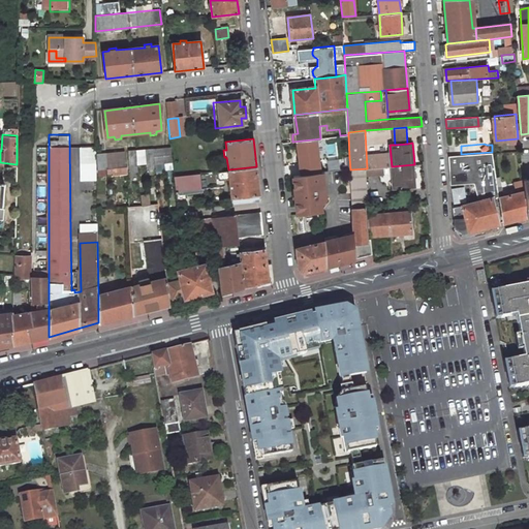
[(170,148),(154,150),(156,164),(173,162),(170,148)]
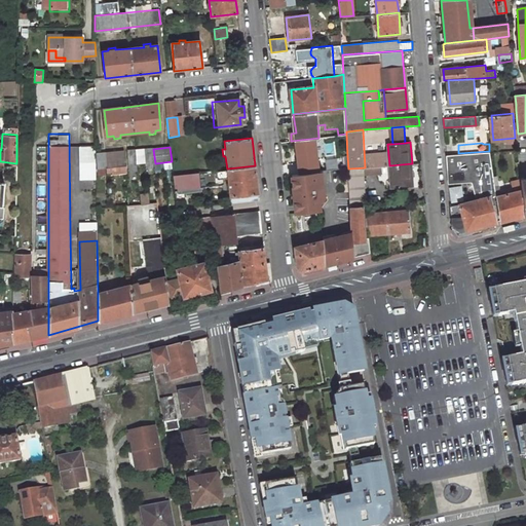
[(152,148),(144,149),(146,163),(153,162),(152,148)]
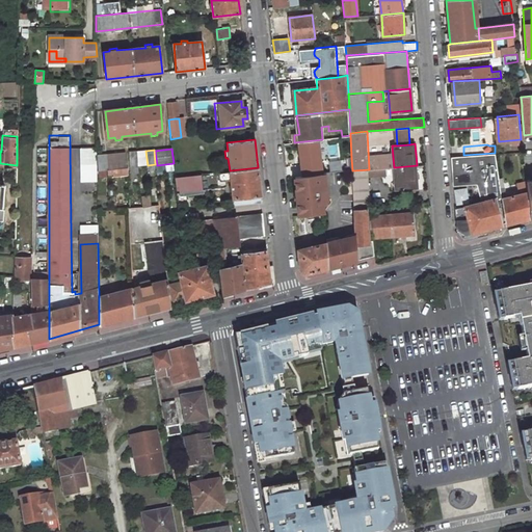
[(145,151),(136,152),(138,166),(148,165),(145,151)]
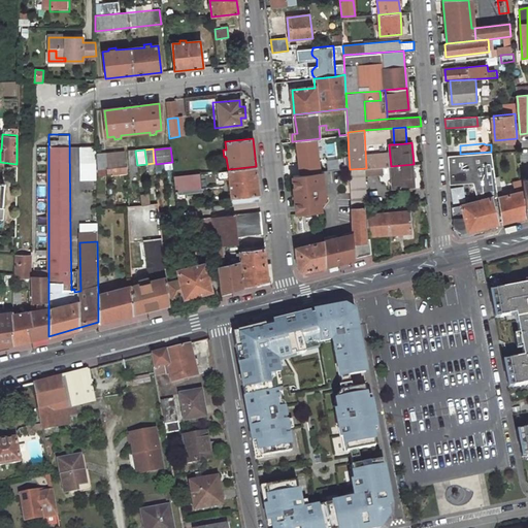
[(135,151),(129,151),(130,166),(137,165),(135,151)]
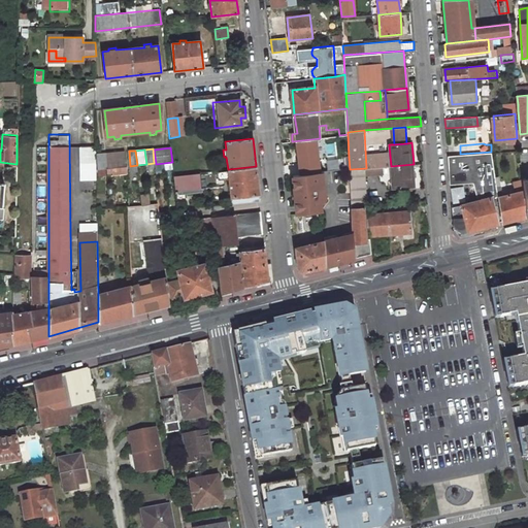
[(499,223),(493,197),(499,196),(493,152),(491,152),(460,154),(449,155),(451,184),(474,182),(476,191),(479,200),(453,206),(455,227),(463,232),(499,223)]
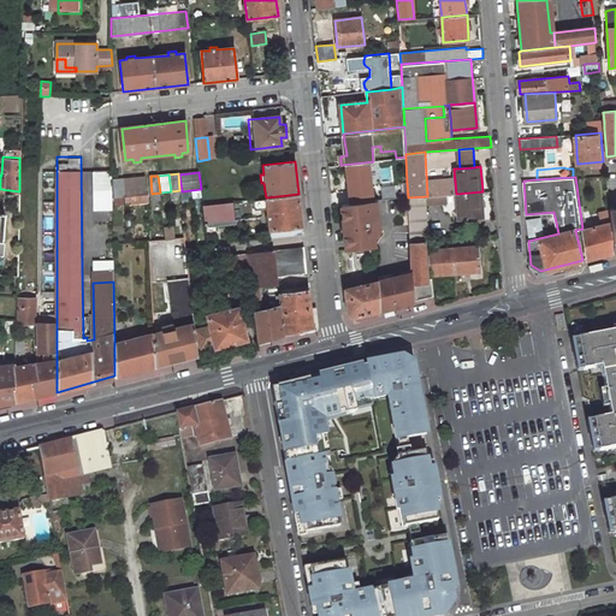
[(146,178),(118,181),(119,197),(148,194),(146,178)]
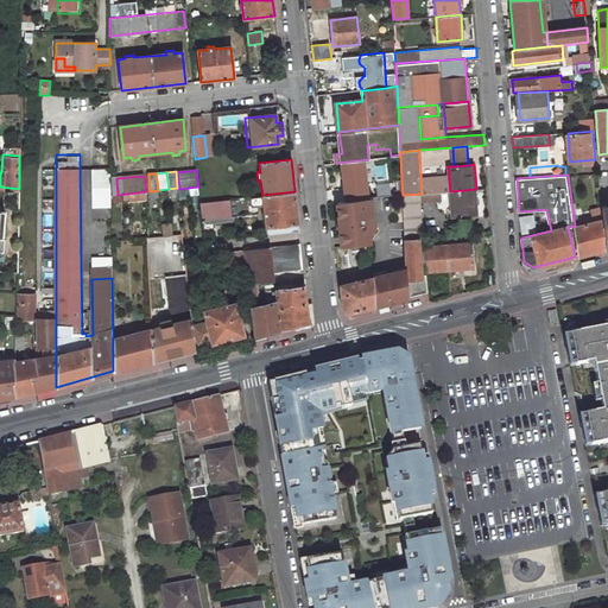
[(111,181),(94,181),(95,232),(112,232),(111,181)]
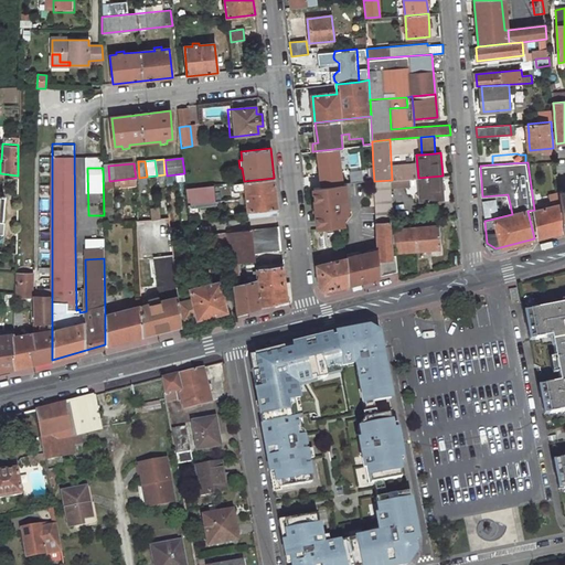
[(373,168),(344,171),(345,184),(374,181),(373,168)]
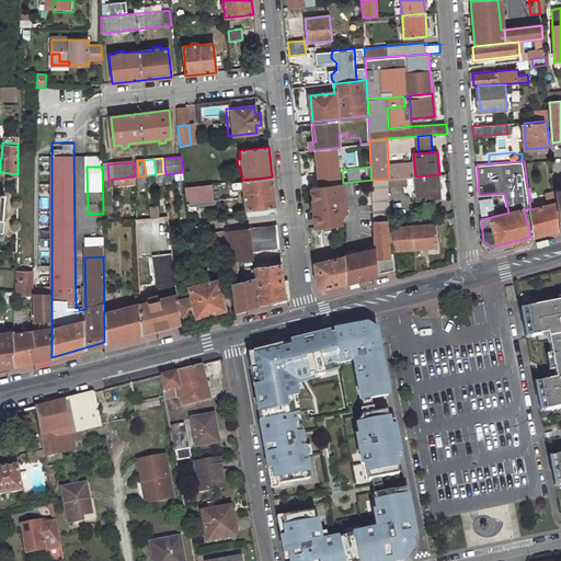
[(342,170),(312,174),(315,186),(341,183),(343,183),(342,170)]
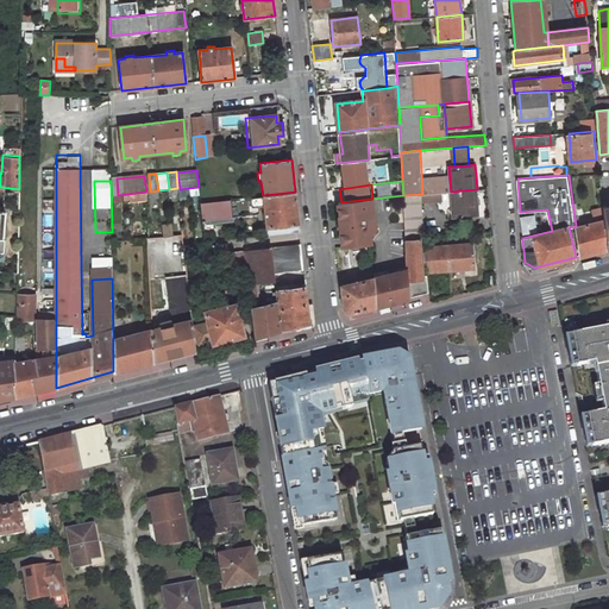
[(0,187),(0,212),(19,213),(19,189),(0,187)]
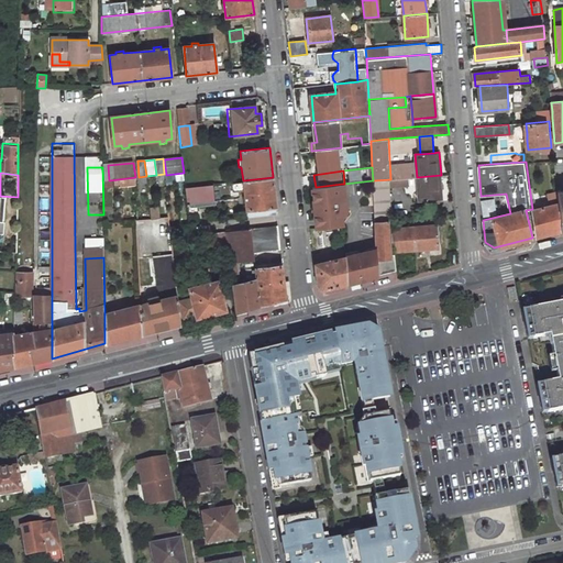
[(441,175),(417,177),(419,200),(442,198),(441,175)]
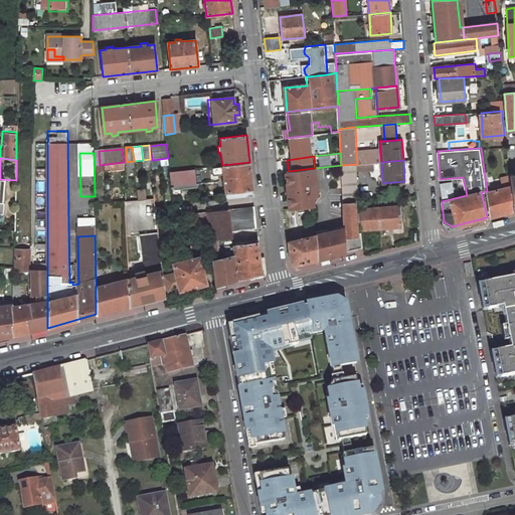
[(124,162),(100,165),(101,172),(124,169),(124,162)]
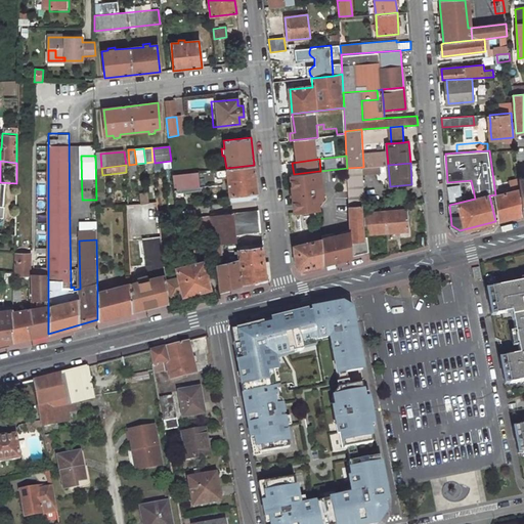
[(254,165),(226,168),(226,169),(215,171),(216,178),(227,177),(228,182),(225,183),(226,189),(228,189),(230,203),(257,200),(254,165)]
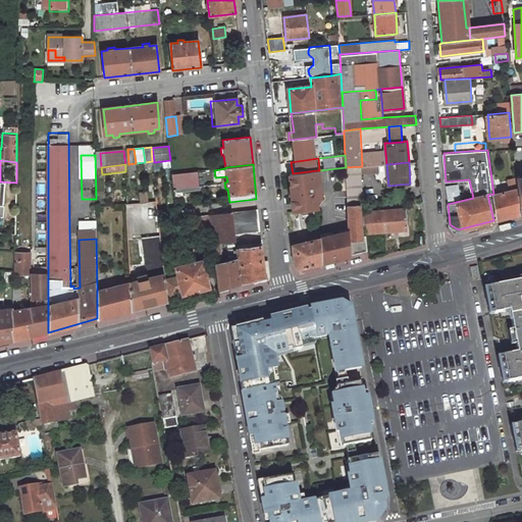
[(362,166),(346,167),(348,205),(362,204),(365,204),(362,166)]
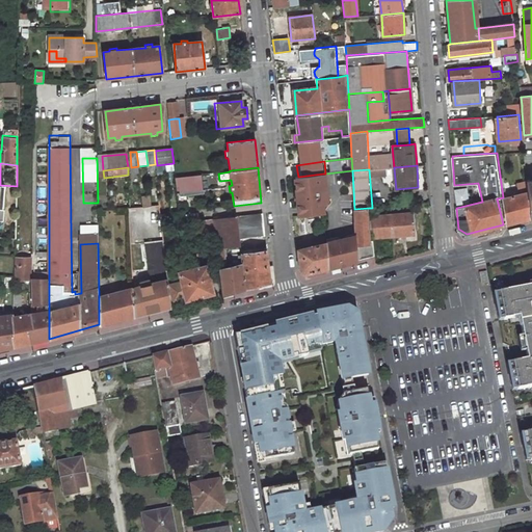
[(299,198),(300,207),(324,206),(327,201),(326,189),(325,189),(323,174),(298,177),(296,177),(298,192),(306,191),(307,198),(299,198)]
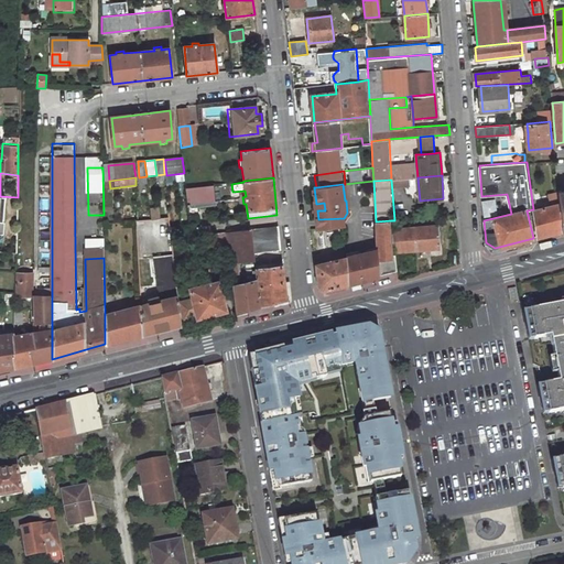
[(213,185),(191,188),(192,199),(214,197),(213,185)]
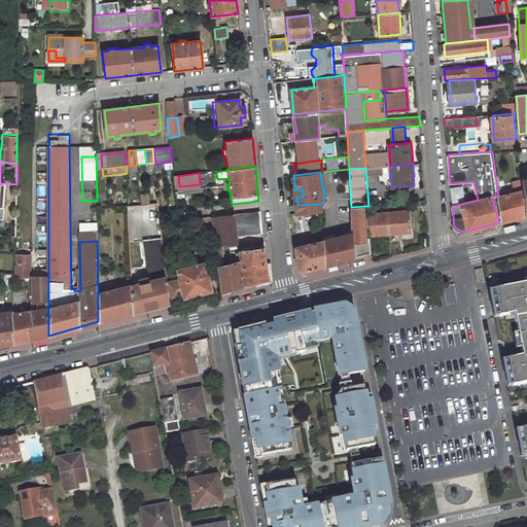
[(451,194),(476,190),(473,181),(450,183),(451,194)]
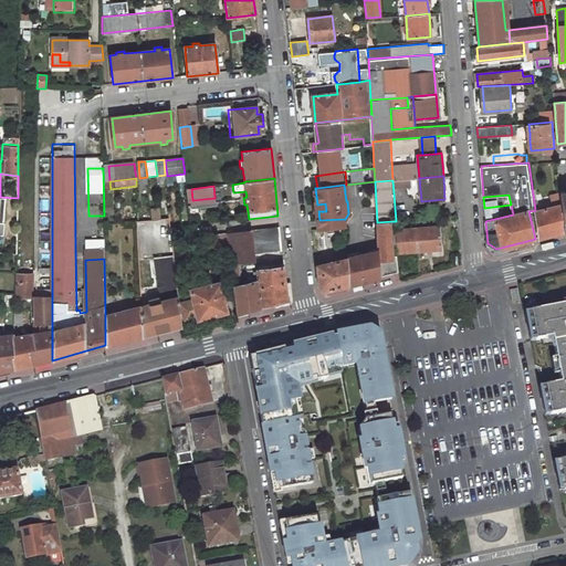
[(565,228),(564,202),(536,209),(541,238),(565,231),(565,228)]
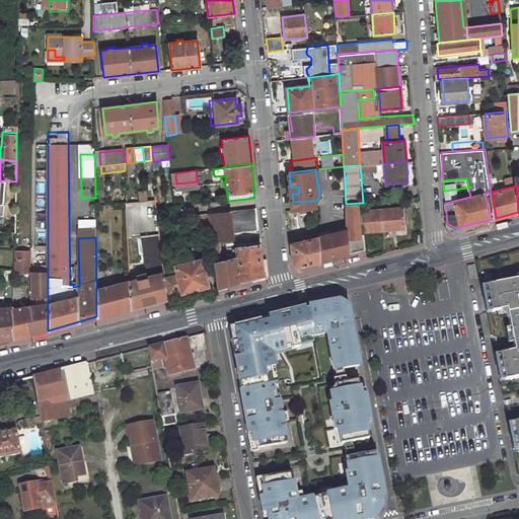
[(419,190),(402,191),(403,199),(420,198),(419,190)]
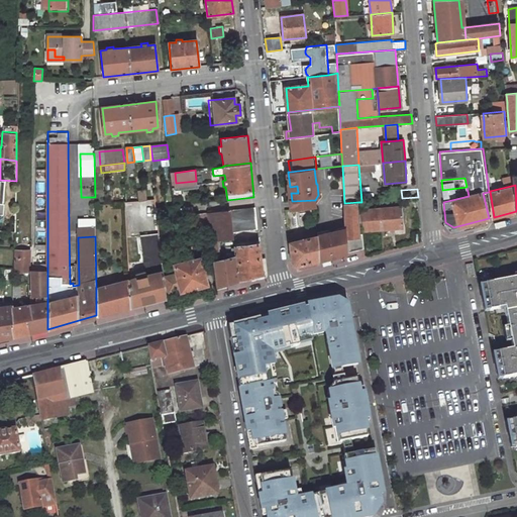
[(145,192),(138,192),(139,203),(147,203),(145,192)]
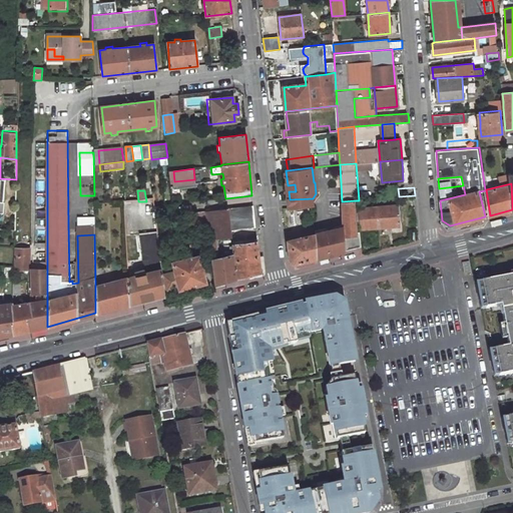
[(356,200),(342,201),(344,229),(345,249),(362,248),(361,231),(358,231),(356,200)]
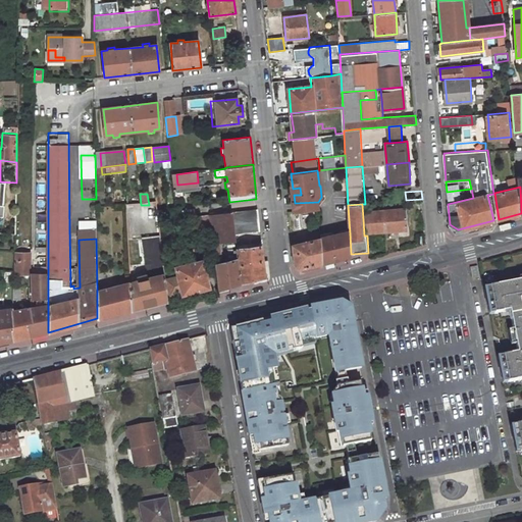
[(257,208),(231,212),(235,233),(260,230),(257,208)]
